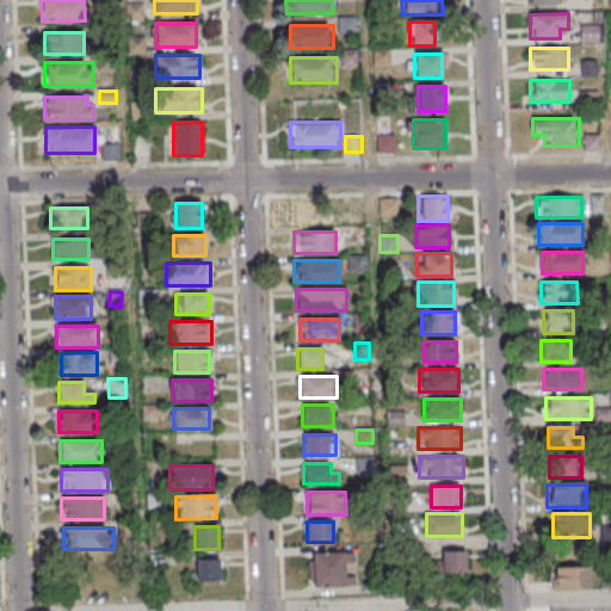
[(467,550),(440,550),(440,574),(467,574),(467,550)]
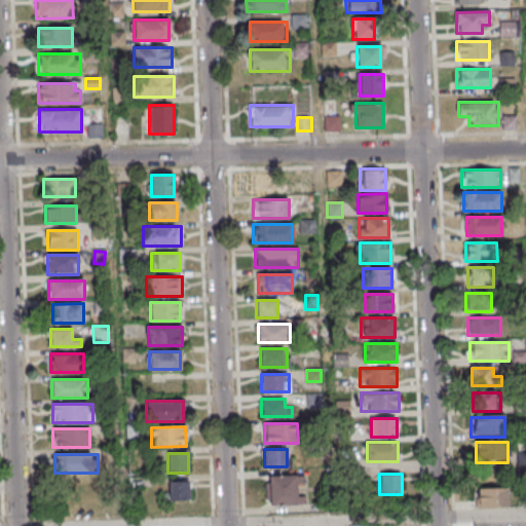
[(266,475),(266,504),(297,504),(297,475),(266,475)]
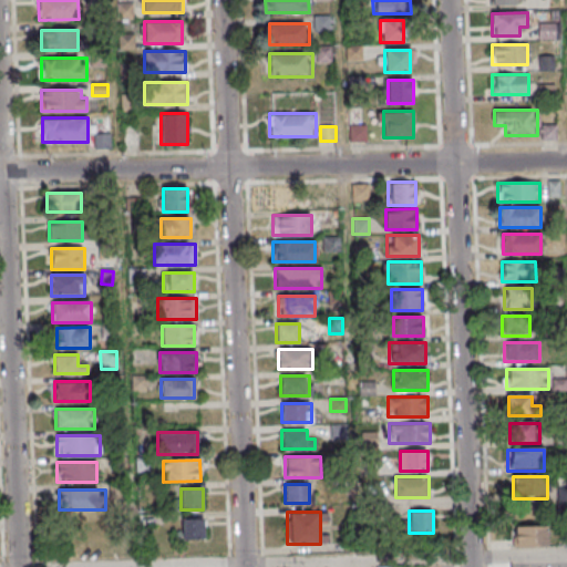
[(181,519),(182,540),(204,539),(204,518),(181,519)]
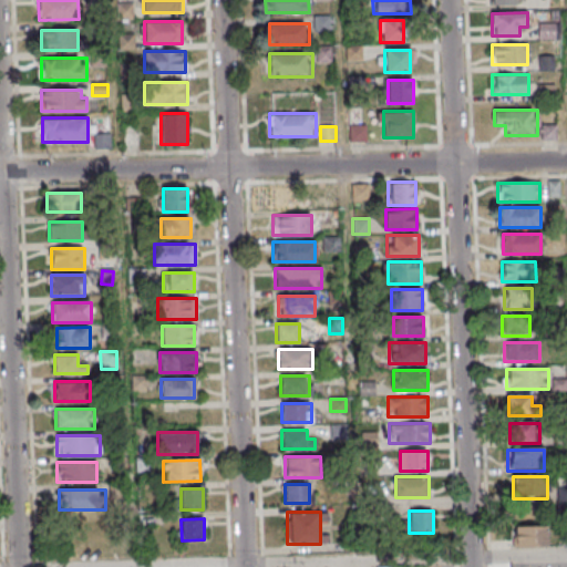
[(547,526),(514,527),(514,547),(548,547),(547,526)]
